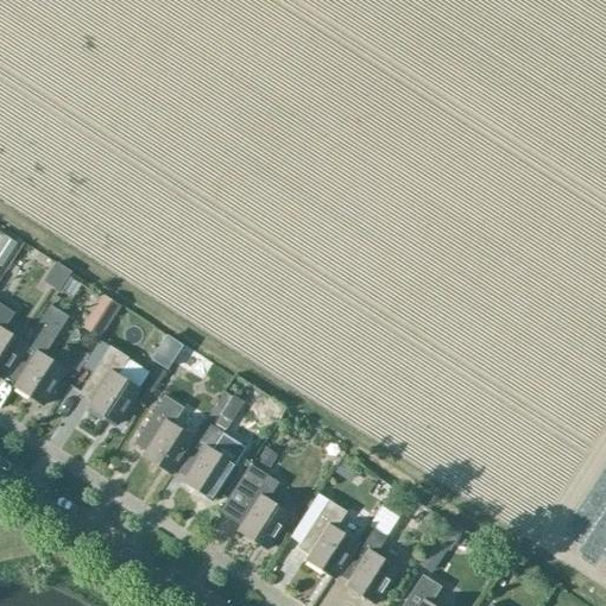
[(6,234),(0,242),(0,263),(2,265),(18,242),(6,234)]
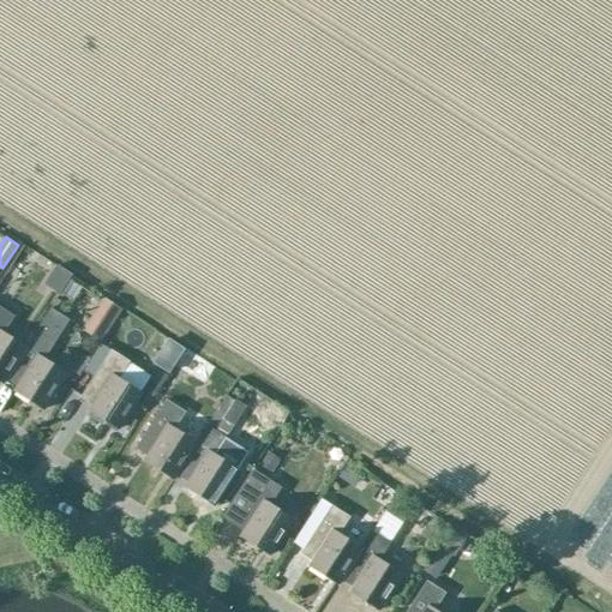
[(11,270),(21,275),(27,267),(17,261),(11,270)]
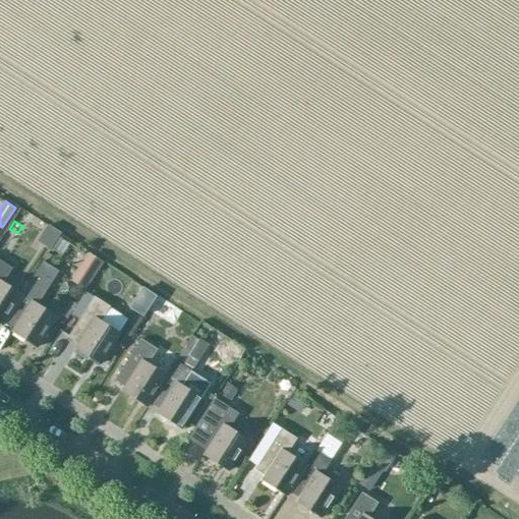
[(43,230),(38,236),(45,241),(51,245),(61,231),(48,222),(46,225),(43,230)]
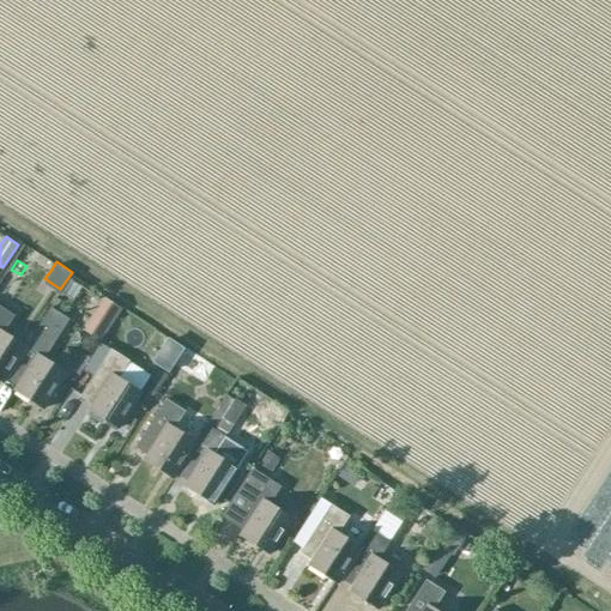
[(6,376),(25,345),(4,332),(14,315),(0,304),(0,377),(2,380),(6,376)]
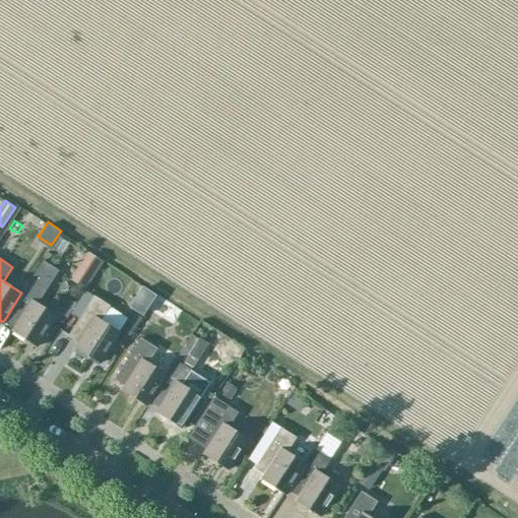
[(21,293),(5,319),(15,325),(12,329),(40,346),(58,317),(39,305),(61,269),(44,258),(21,293)]
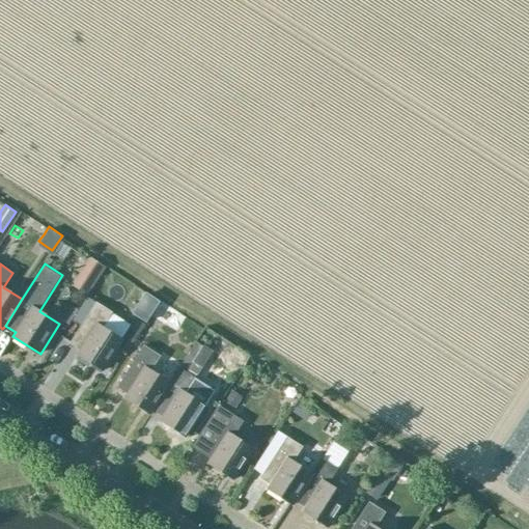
[(86,272),(78,285),(88,293),(98,278),(86,272)]
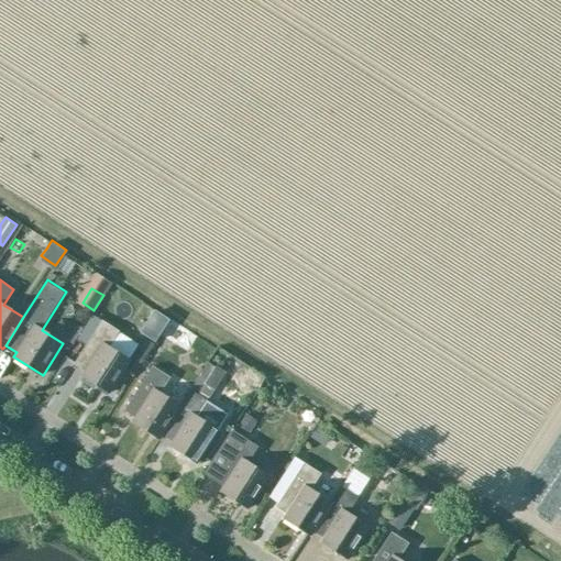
[(154,306),(140,329),(155,338),(169,316),(154,306)]
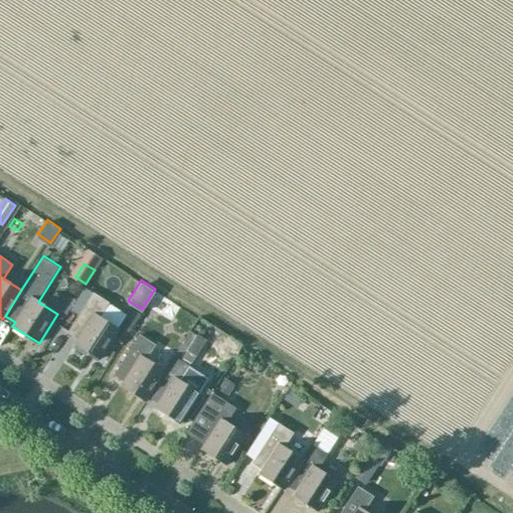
[(94,292),(67,332),(77,338),(75,342),(100,358),(119,329),(118,328),(128,313),(110,302),(94,292)]
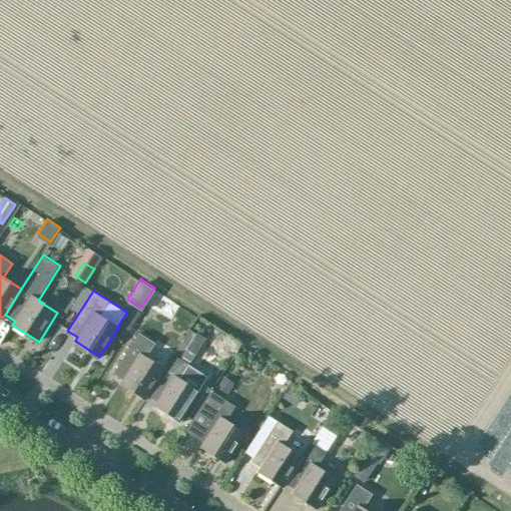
[(163,299),(155,294),(148,305),(156,310),(163,299)]
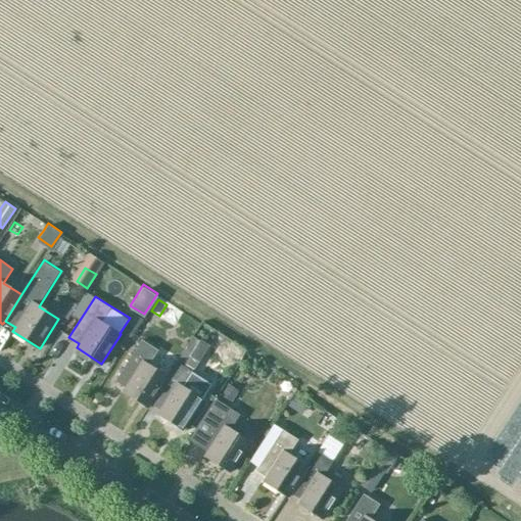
[(168,377),(151,401),(160,408),(157,413),(183,429),(202,399),(212,383),(193,371),(200,361),(191,354),(201,339),(194,335),(186,347),(178,362),(168,377)]
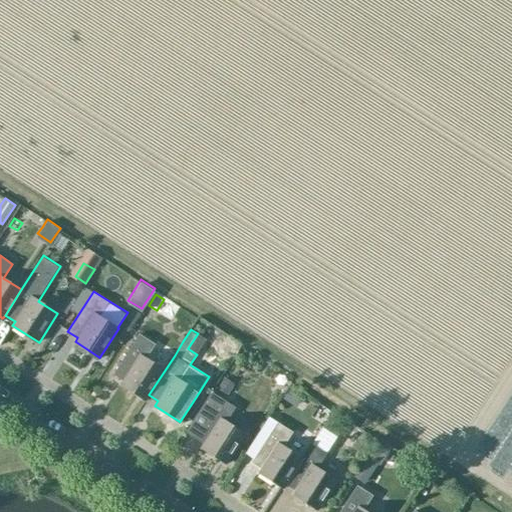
[(198,333),(188,348),(197,354),(208,338),(199,332),(198,333)]
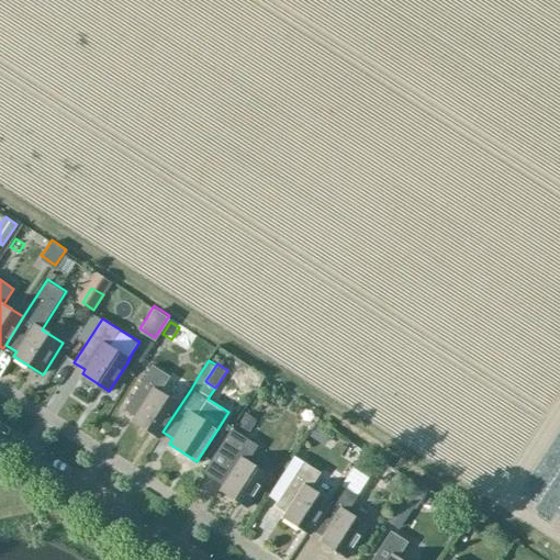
[(163,432),(180,405),(159,392),(170,376),(153,365),(125,409),(136,415),(133,420),(159,436),(163,432)]
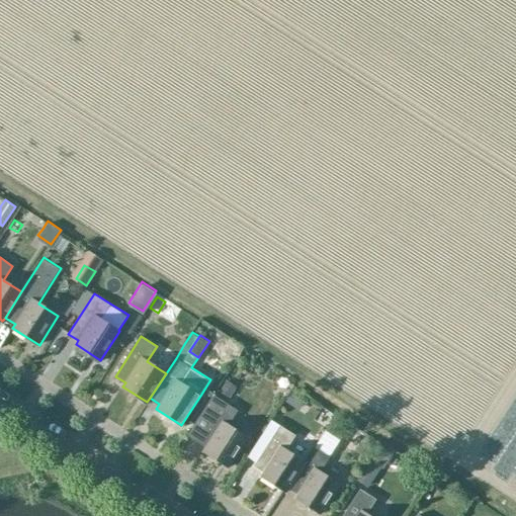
[(227,379),(221,390),(228,395),(235,384),(227,379)]
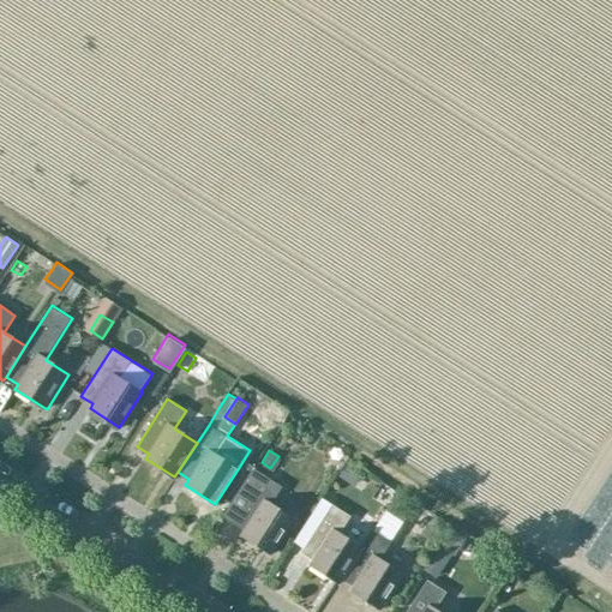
[(359,471),(347,462),(339,473),(351,481),(359,471)]
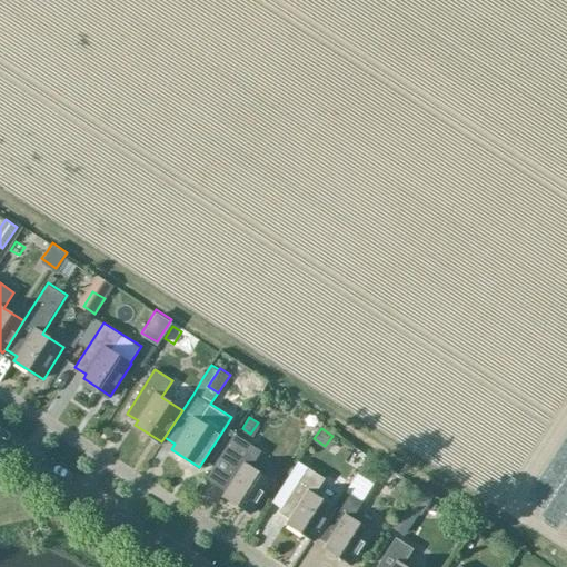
[(261,449),(244,438),(235,433),(206,478),(227,491),(224,495),(250,513),(271,479),(250,466),(261,449)]
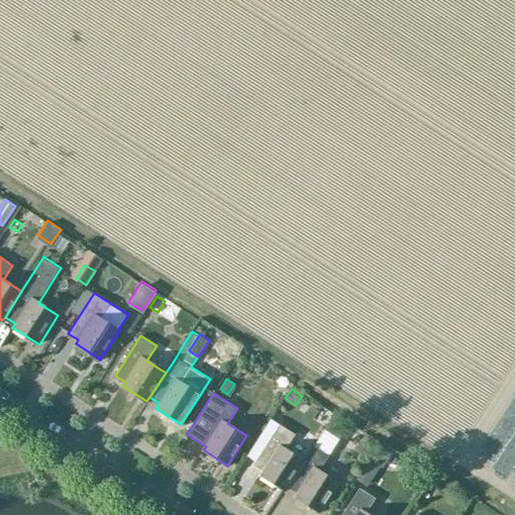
[(247,458),(268,419),(259,414),(237,453),(247,458)]
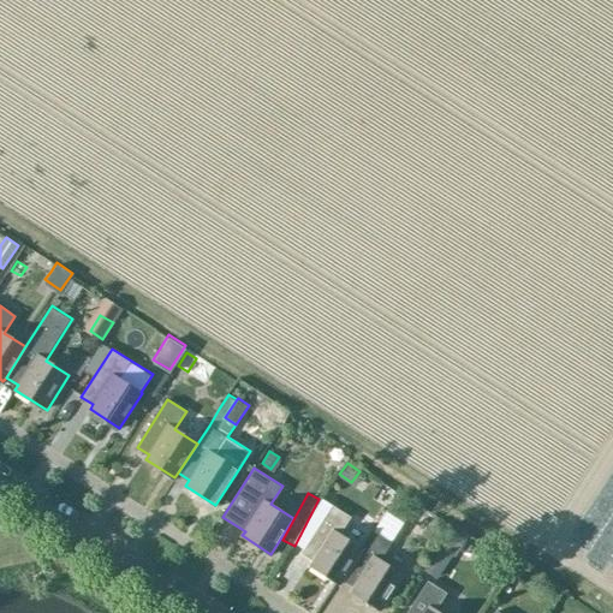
[(397,495),(386,511),(404,522),(414,506),(397,495)]
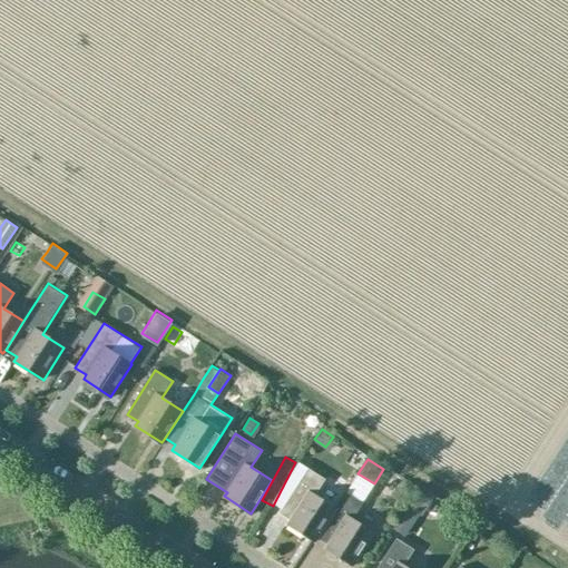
[(317,536),(335,508),(314,495),(325,478),(309,468),(280,512),(290,519),(287,522),(314,540),(317,536)]
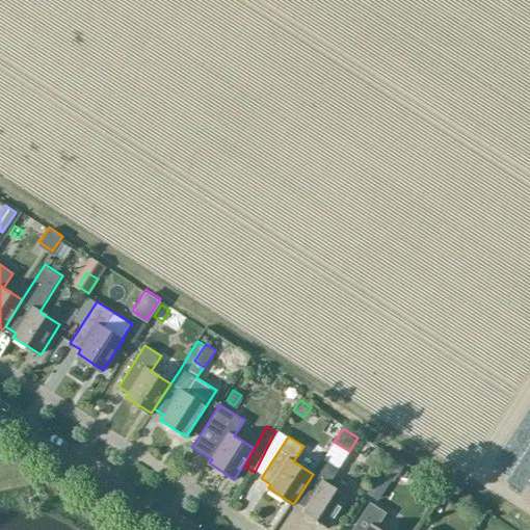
[(389,452),(377,470),(391,478),(402,461),(389,452)]
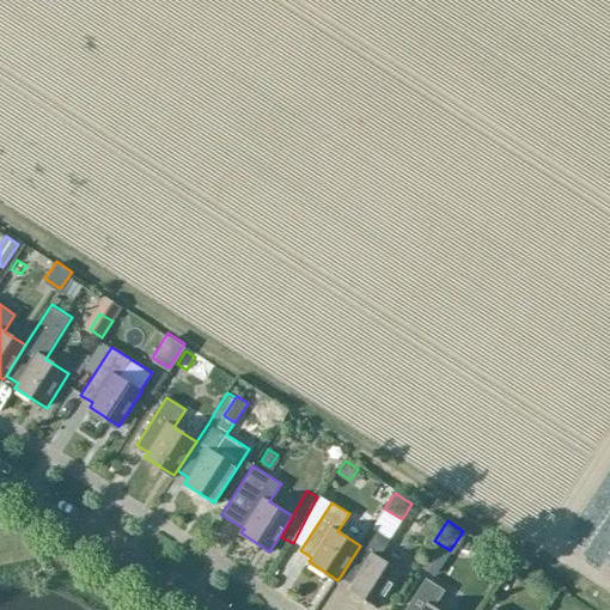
[(360,546),(341,575),(352,584),(349,587),(378,607),(401,572),(378,556),(389,540),(371,529),(360,546)]
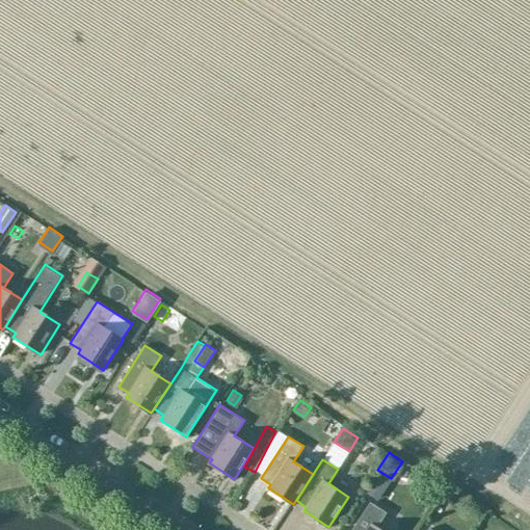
[(380,529),(376,527),(387,512),(370,502),(351,529),(380,529)]
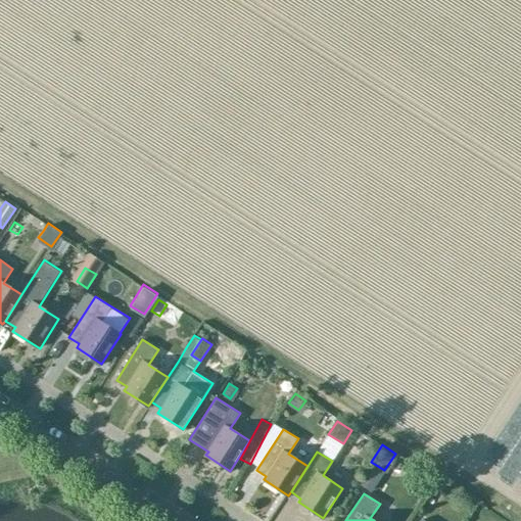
All buildings are outlined.
